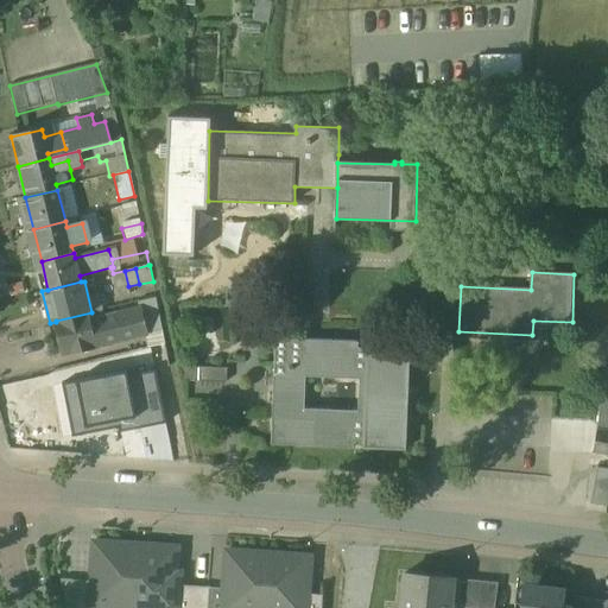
[(92,312),(56,321),(56,322),(64,354),(97,346),(97,344),(146,333),(145,333),(163,329),(157,297),(137,302),(139,309),(103,317),(103,318),(101,310),(92,312)]
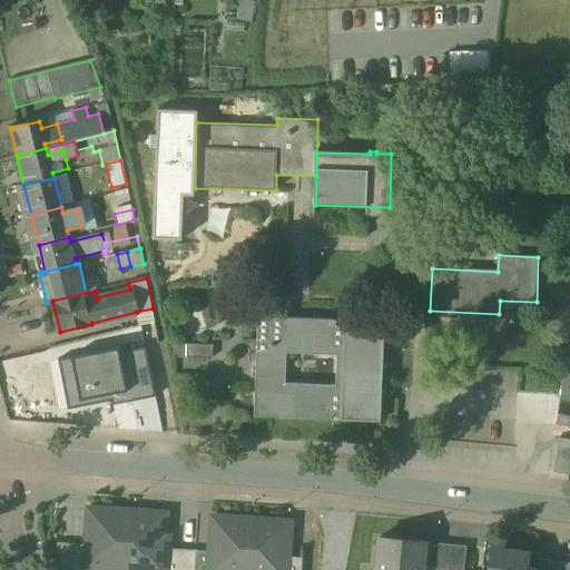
[(336,321),(258,318),(255,419),(332,421),(332,415),(342,415),(342,421),(382,423),(385,323),(345,322),(345,326),(336,326),(336,321)]
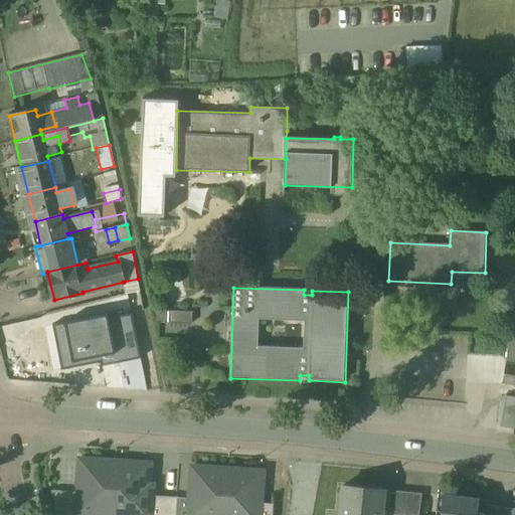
[(514,297),(506,357),(505,363),(514,365),(514,297)]
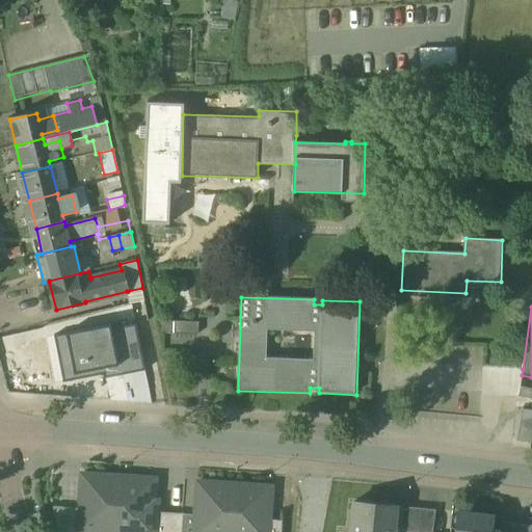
[(196,329),(195,318),(170,318),(170,329),(196,329)]
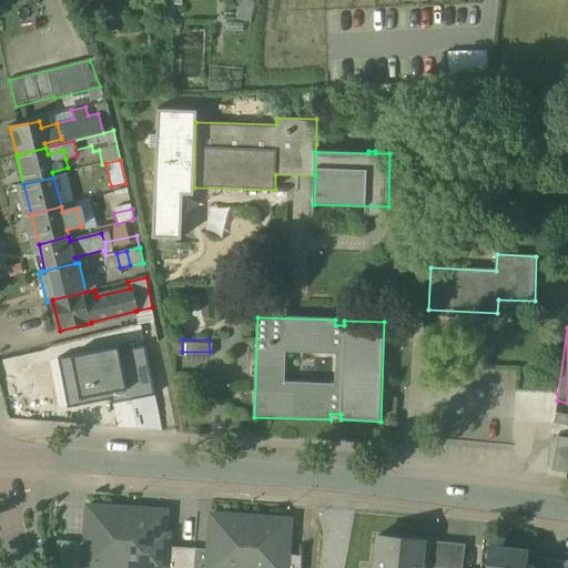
[(127,345),(59,358),(68,408),(110,399),(111,403),(155,395),(145,345),(127,348),(127,345)]
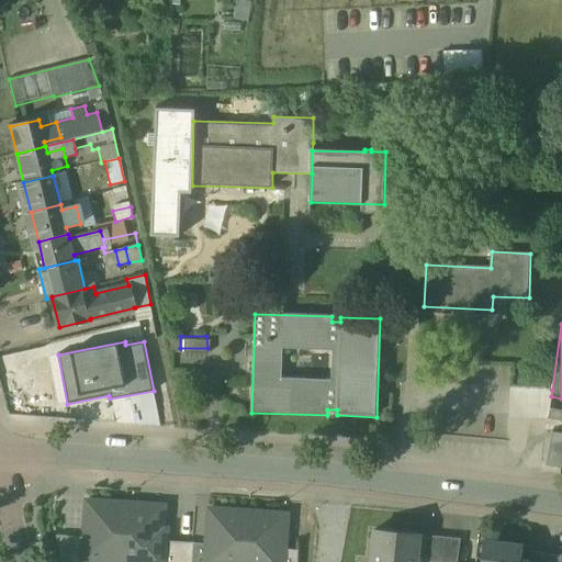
[(552,390),(510,389),(509,415),(548,416),(551,396),(552,390)]
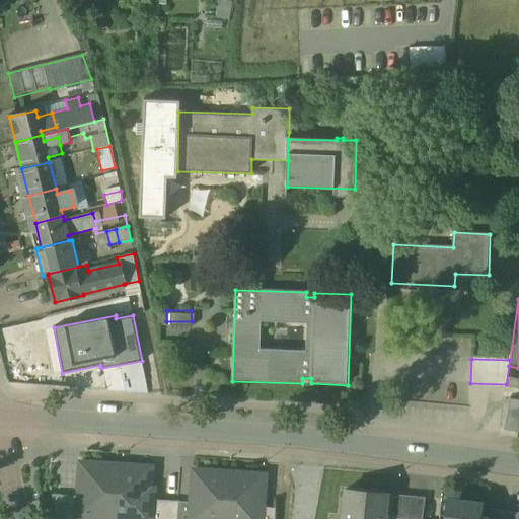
[(518,368),(509,366),(506,384),(506,386),(518,388),(518,368)]
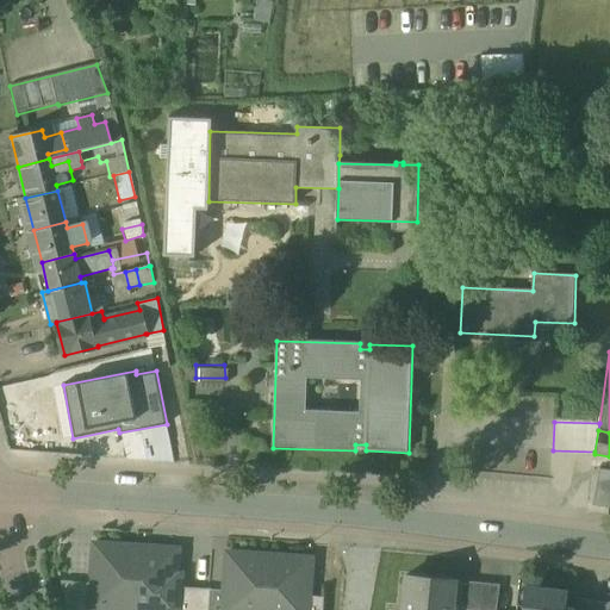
[(609,495),(609,485),(599,484),(596,506),(609,508),(609,495)]
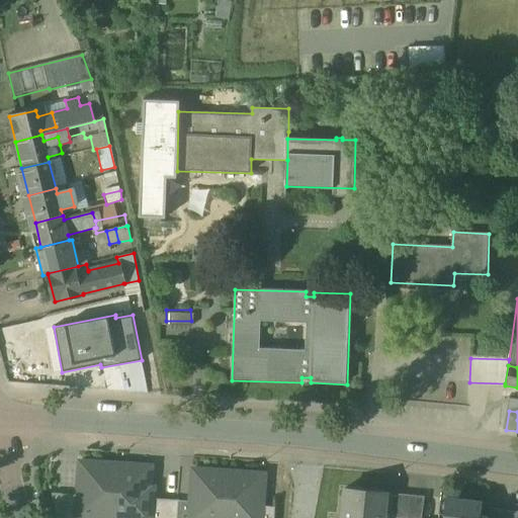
[(111,517),(115,464),(80,461),(79,475),(81,475),(80,483),(78,483),(76,513),(94,514),(93,517),(111,517)]
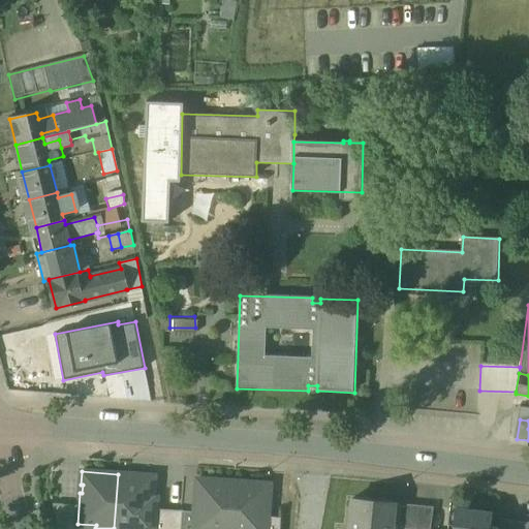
[(155,476),(118,474),(114,528),(132,528),(154,528),(155,528),(157,498),(151,497),(152,490),(154,490),(155,476)]
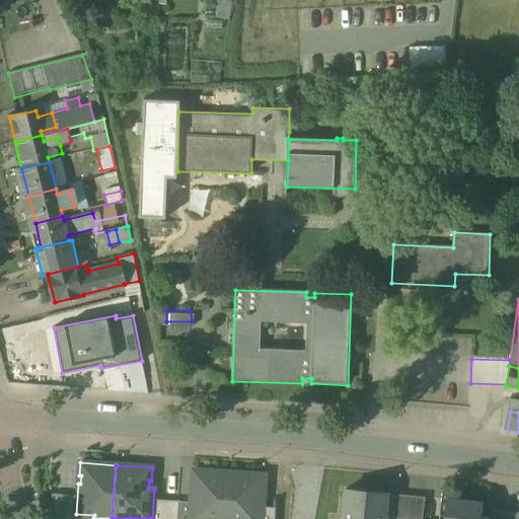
[(225,518),(229,472),(193,470),(191,503),(189,518),(225,518)]
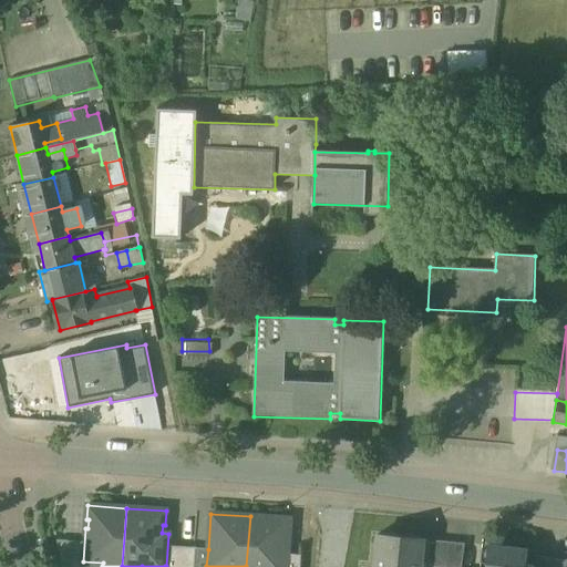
[(289,519),(250,516),(246,566),(286,566),(287,554),(289,519)]
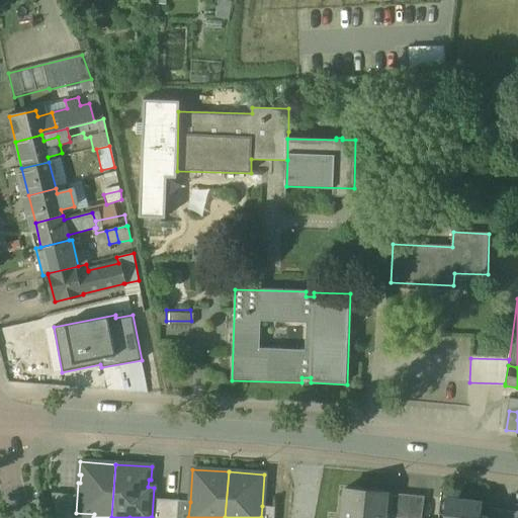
[(383,517),(385,493),(344,489),(341,517),(383,517)]
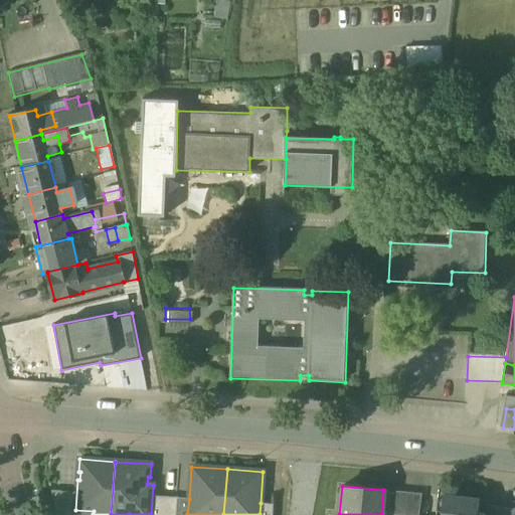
[(418,514),(421,494),(396,492),(393,514),(418,514)]
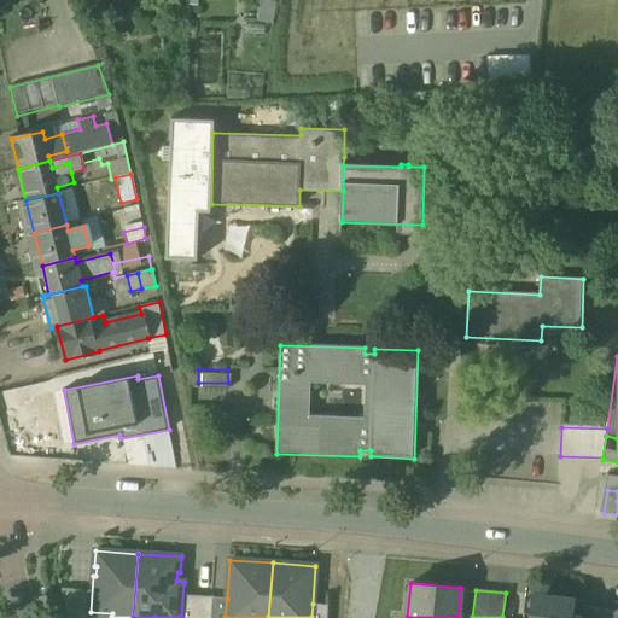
[(572,617),(575,600),(531,595),(528,617),(572,617)]
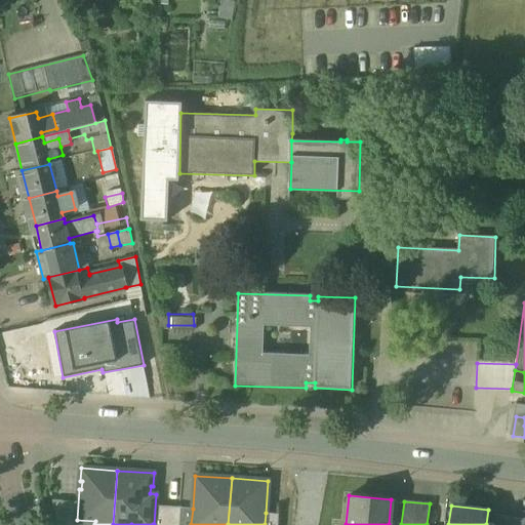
[(191,524),(193,509),(180,508),(178,524),(191,524)]
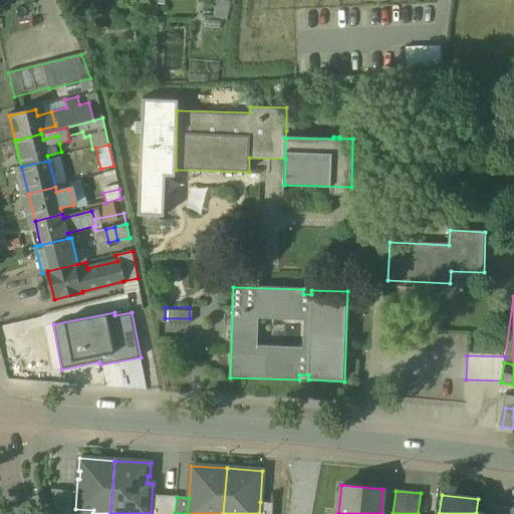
[(271,513),(272,503),(260,502),(259,513),(271,513)]
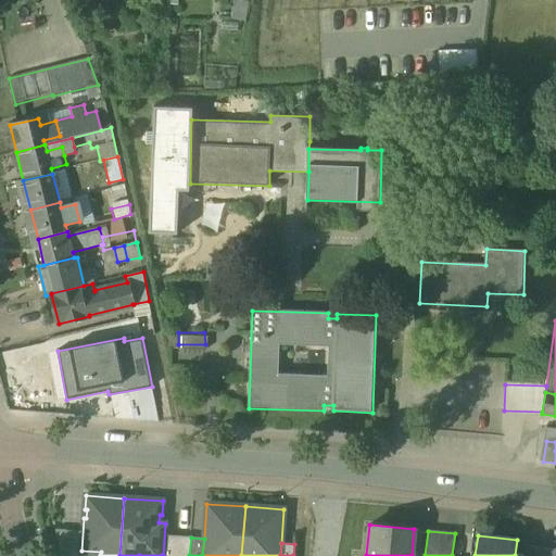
[(534,555),(536,547),(521,545),(520,555),(534,555)]
